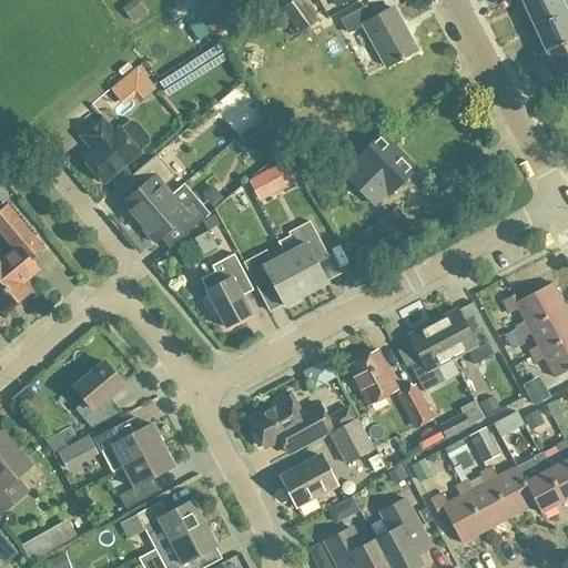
[(138,0),(133,0),(122,9),(133,23),(148,12),(138,0)]
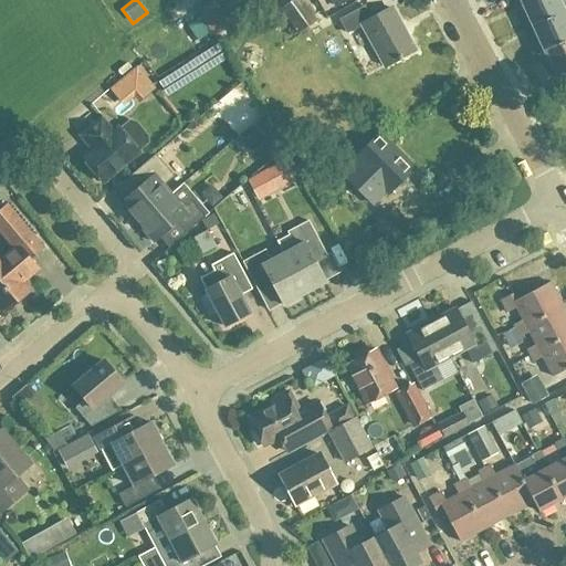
[(230,0),(223,6),(237,23),(268,0),(230,0)]
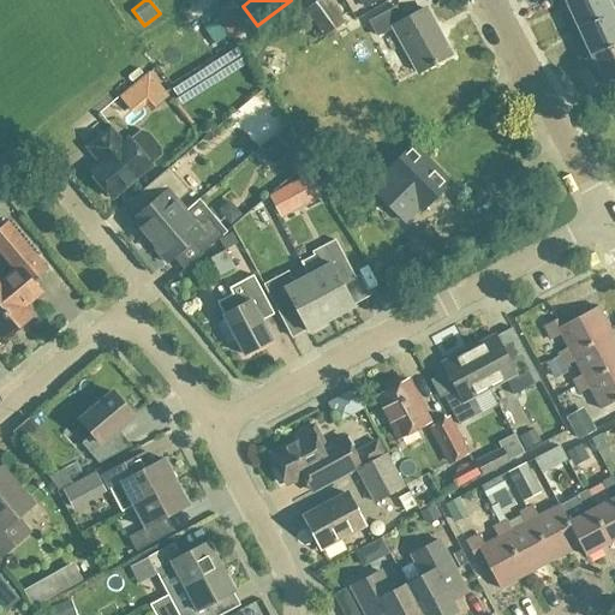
[(326,37),(346,23),(329,0),(318,0),(305,10),(326,37)]
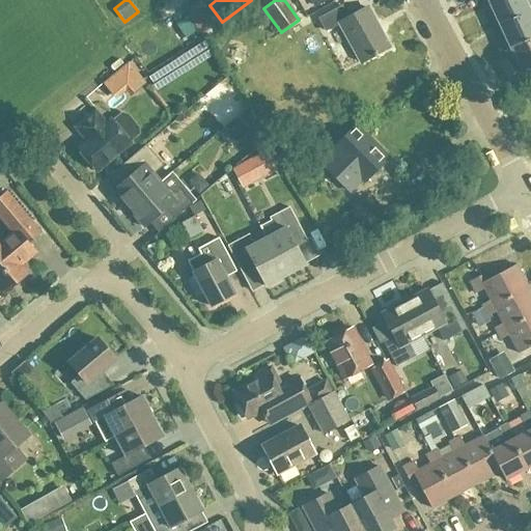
[(490,0),(488,0),(500,25),(530,10),(529,7),(525,0),(490,0)]
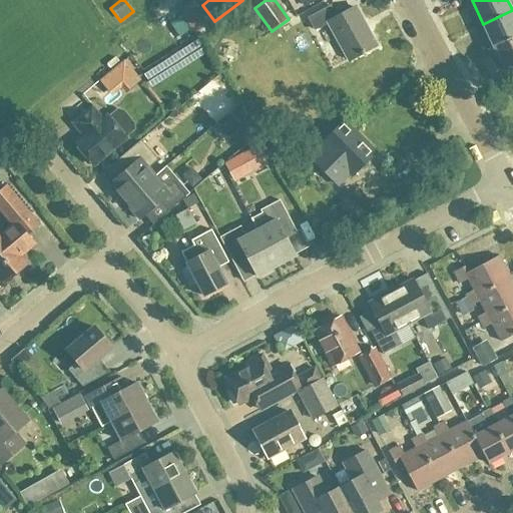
[(349,60),(375,47),(353,6),(336,15),(331,5),(309,17),(315,29),(329,22),(349,60)]
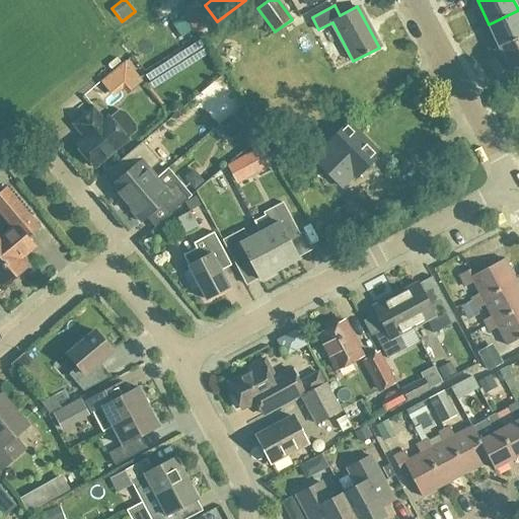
[(518,5),(517,7),(518,10),(489,24),(500,48),(518,39),(518,5)]
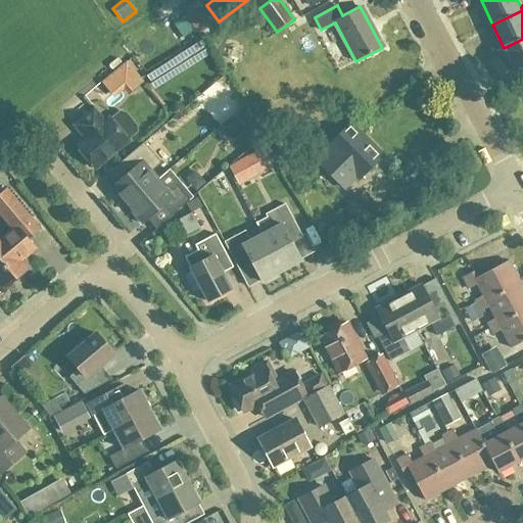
[(185,14),(185,15),(194,29),(199,37),(210,30),(195,7),(185,14)]
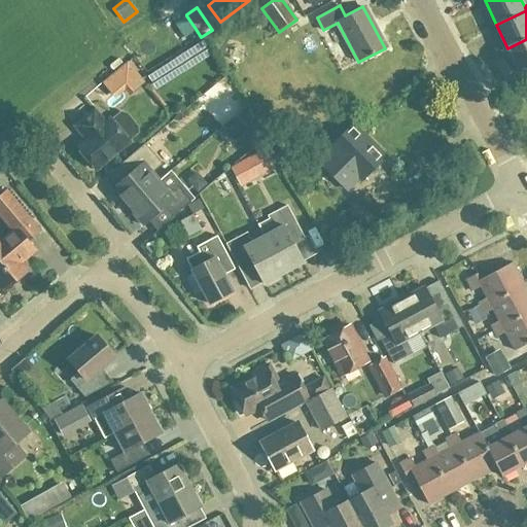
[(526,39),(507,48),(518,71),(526,67),(526,39)]
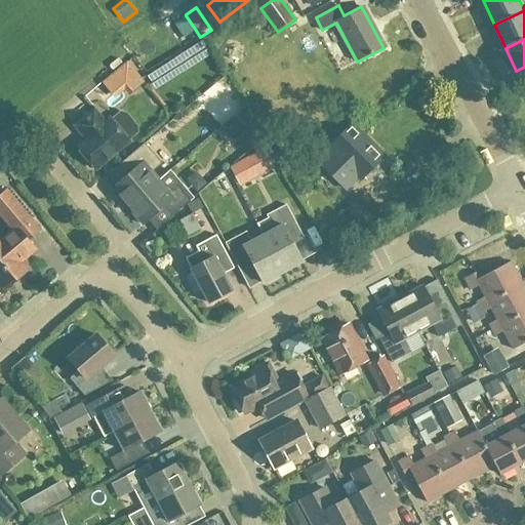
[(139,76),(128,62),(114,73),(126,87),(139,76)]
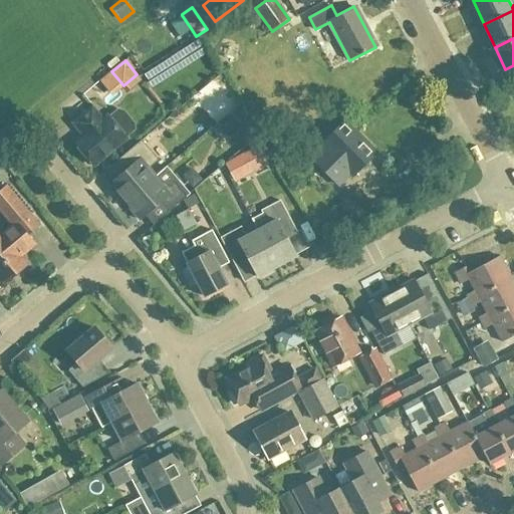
[(102,120),(91,107),(73,122),(84,137),(75,145),(84,155),(83,158),(88,164),(91,163),(93,165),(125,138),(135,130),(134,123),(123,111),(117,109),(107,116),(102,120)]
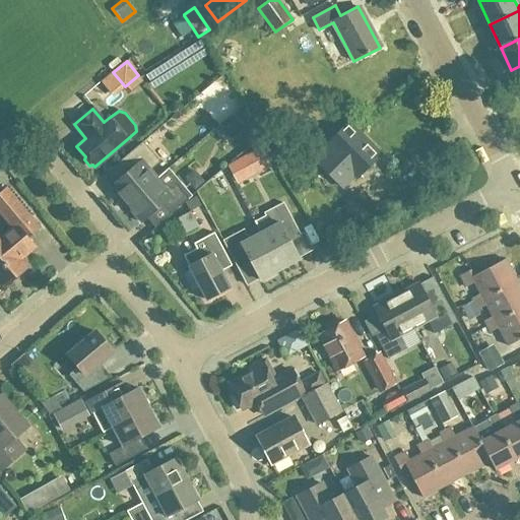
[(355,177),(380,153),(347,120),(323,144),(326,147),(314,158),(341,186),(352,174),(355,177)]
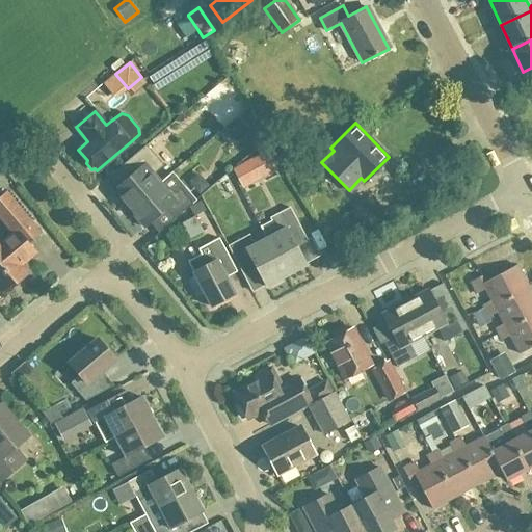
[(113,190),(129,209),(161,183),(155,176),(164,167),(147,145),(127,162),(135,173),(113,190)]
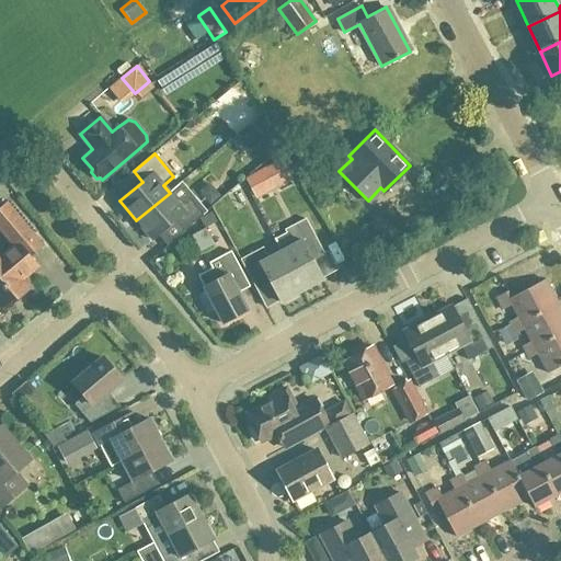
[(281,160),(266,168),(276,190),(292,183),(281,160)]
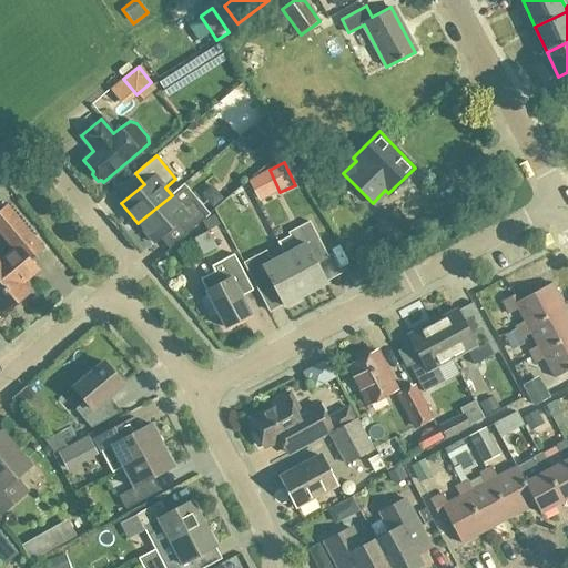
[(247,181),(256,199),(266,193),(257,175),(247,181)]
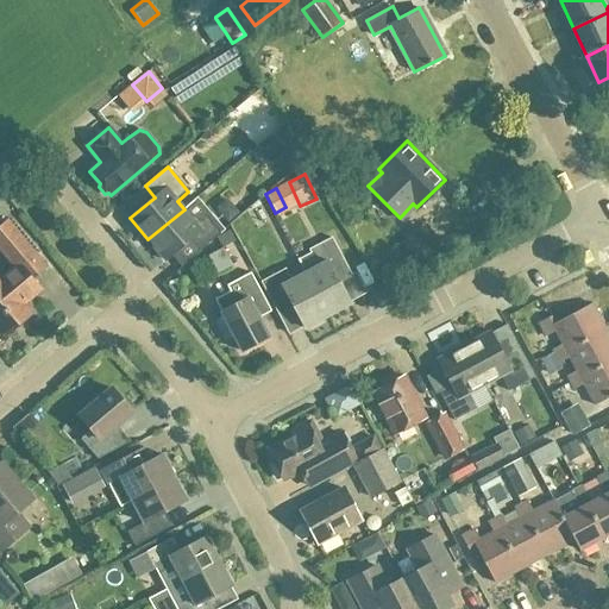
[(239,213),(227,199),(215,208),(228,223),(239,213)]
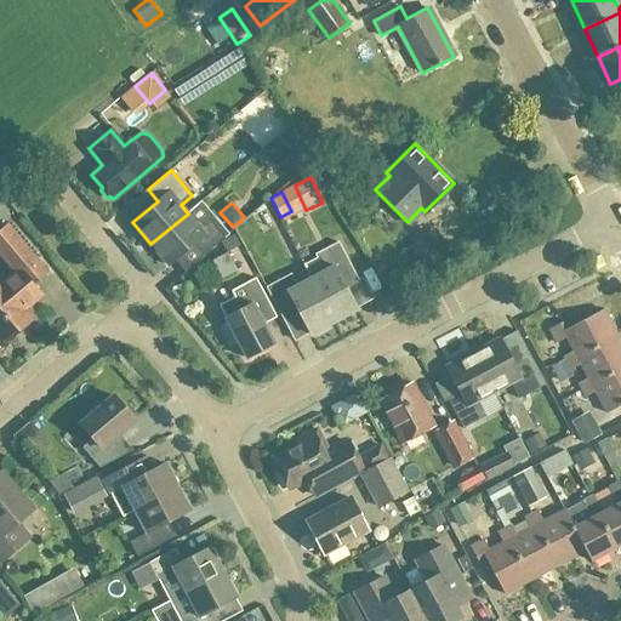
[(204,256),(227,237),(199,204),(188,214),(151,244),(169,266),(194,244),(204,256)]
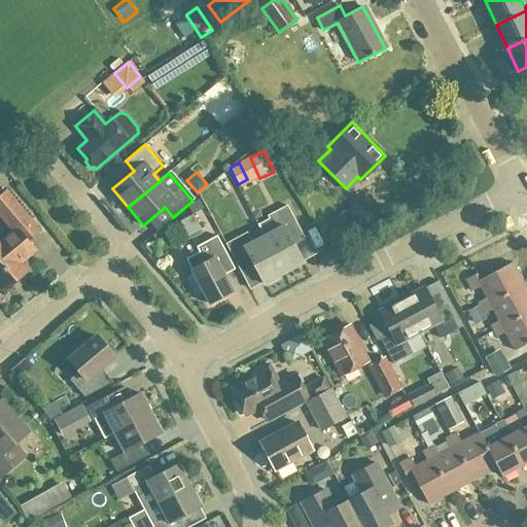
[(0,285),(4,290),(27,272),(20,264),(35,250),(21,233),(33,223),(6,191),(0,197),(0,215),(12,231),(1,241),(0,239),(0,285)]
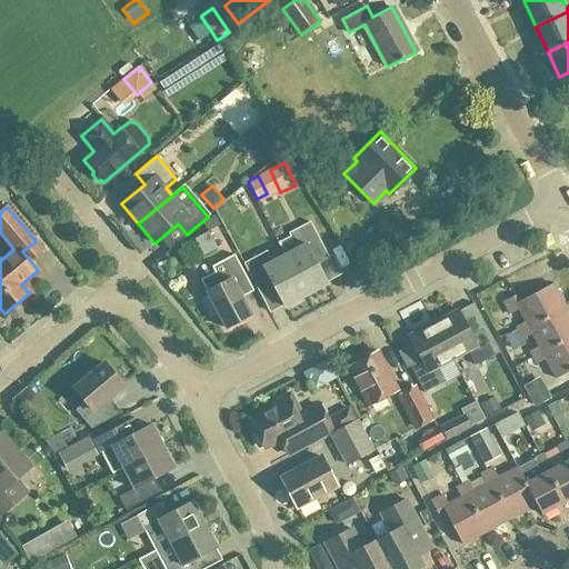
[(392,246),(415,228),(398,208),(377,227),(392,246)]
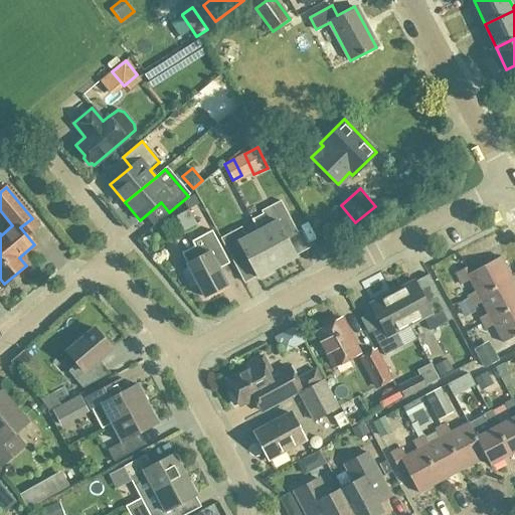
[(188,210),(198,204),(194,195),(184,201),(188,210)]
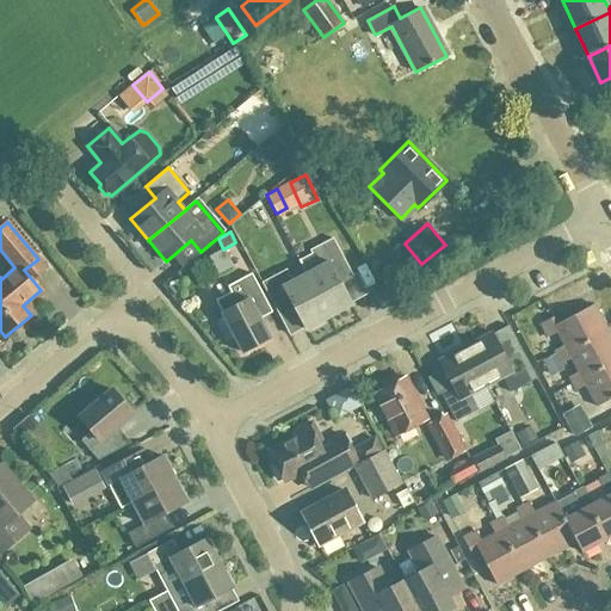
[(298,261),(306,275),(328,318),(352,306),(340,283),(352,277),(333,239),(310,251),(312,254),(298,261)]
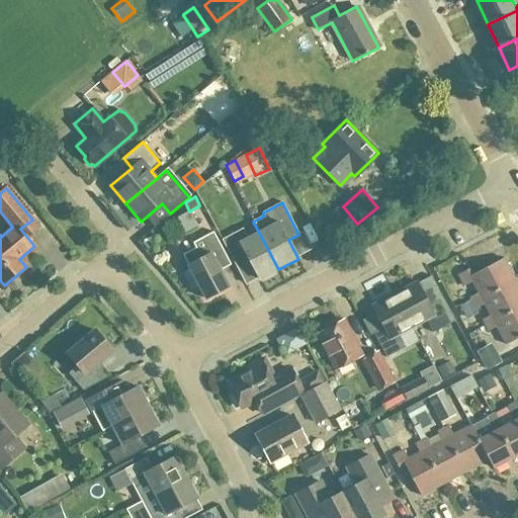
[(278,269),(259,233),(248,239),(243,229),(222,240),(237,267),(249,261),(259,279),(278,269)]
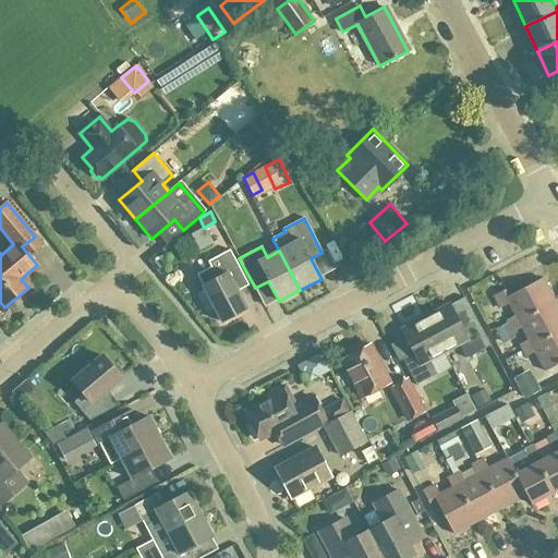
[(238,293),(232,283),(244,277),(230,251),(218,256),(208,262),(211,267),(196,275),(202,286),(204,290),(196,294),(206,313),(215,308),(221,323),(246,310),(238,293)]
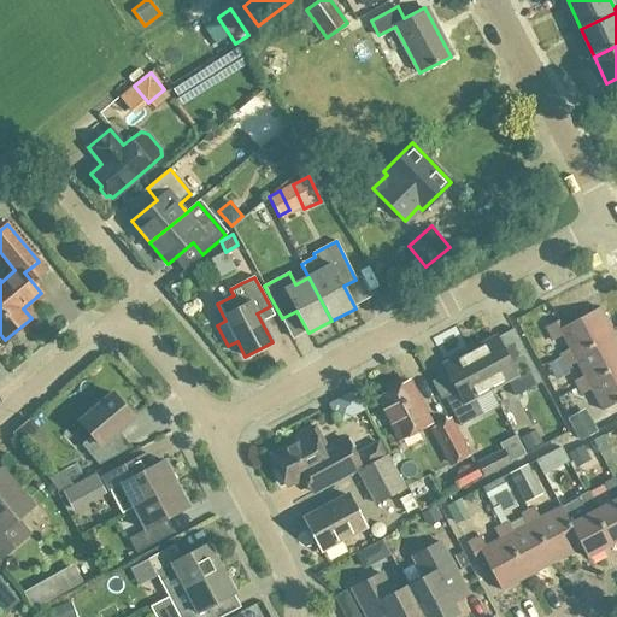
[(577,354),(613,335),(599,307),(563,327),(559,319),(545,328),(552,341),(562,336),(569,350),(574,347),(577,354)]
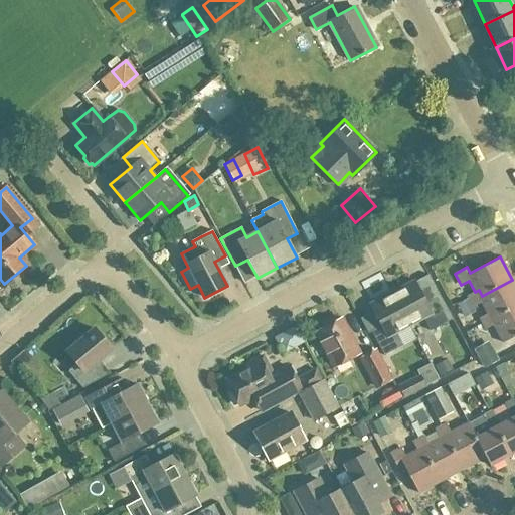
[(385,296),(405,286),(401,279),(382,289),(385,296)]
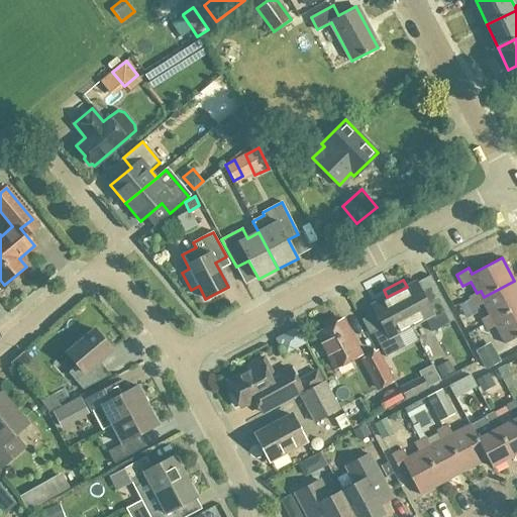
[(481,291),(477,293),(469,298),(475,308),(483,304),(489,315),(493,313),(496,319),(516,307),(516,286),(514,281),(484,297),(481,291)]
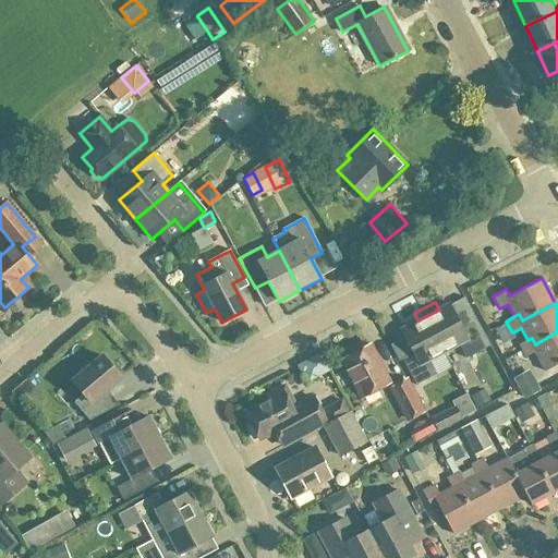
[(425,317),(444,353),(459,346),(465,359),(489,347),(476,322),(462,329),(448,305),(425,317)]
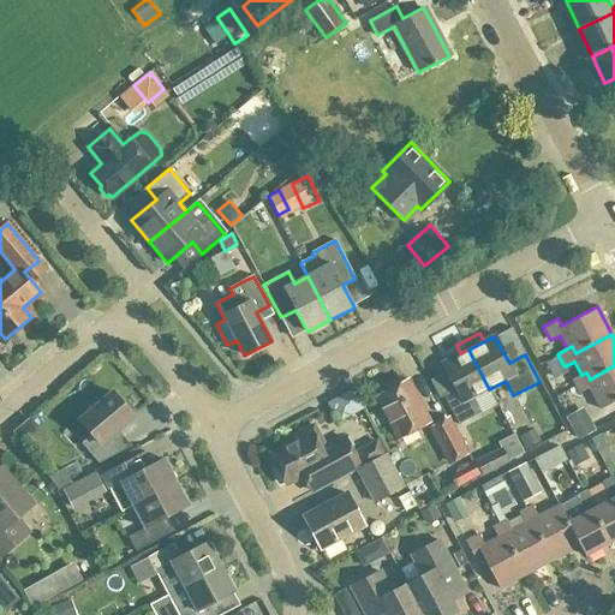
[(481,413),(472,399),(489,389),(469,350),(442,364),(457,390),(443,398),(459,425),(481,413)]
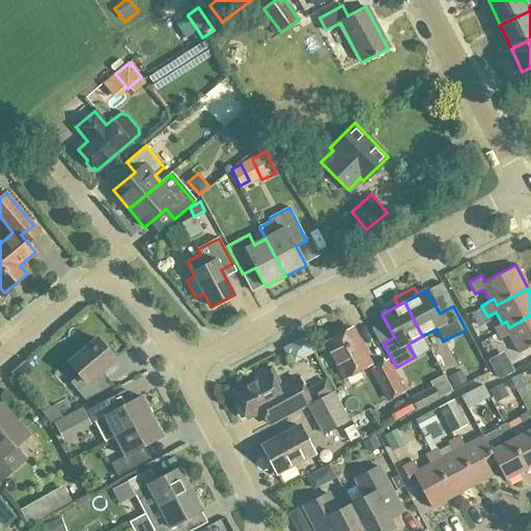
[(506,322),(502,324),(494,329),(499,339),(508,335),(518,354),(530,346),(530,315),(509,328),(506,322)]
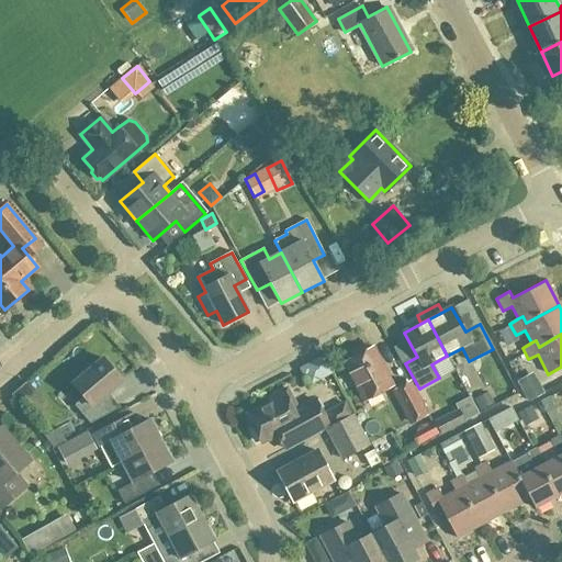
[(353,359),(345,363),(364,401),(391,386),(372,349),(370,350),(368,346),(350,355),(353,359)]
